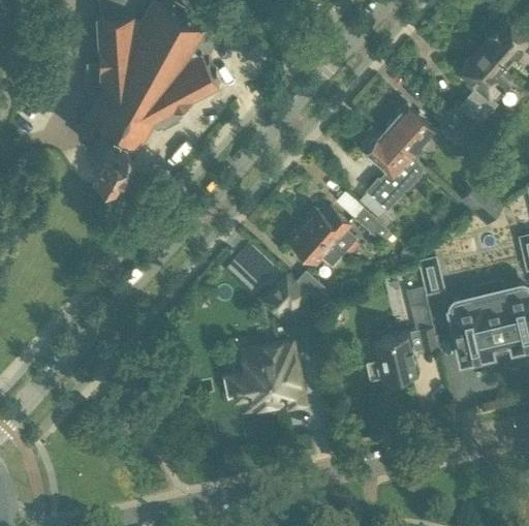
[(102,0),(101,17),(95,17),(98,64),(95,64),(96,66),(87,67),(88,71),(86,71),(87,88),(89,88),(89,94),(96,98),(81,127),(79,127),(81,141),(83,141),(90,145),(89,146),(92,148),(91,150),(109,160),(110,157),(113,159),(114,158),(122,162),(122,163),(134,157),(133,155),(150,127),(157,130),(161,128),(162,130),(177,122),(177,120),(181,118),(177,111),(179,109),(178,106),(219,84),(204,54),(208,52),(210,53),(213,45),(211,44),(216,35),(205,29),(205,28),(187,19),(190,14),(172,4),(168,8),(162,4),(164,0),(163,0),(102,0)]
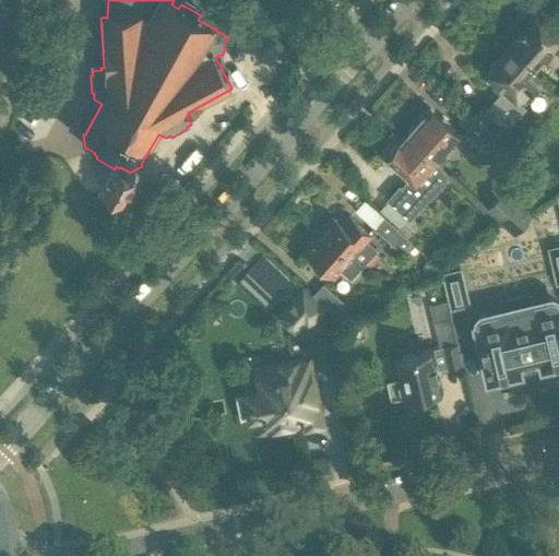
[(558,32),(538,14),(526,28),(524,27),(519,26),(514,32),(515,36),(518,38),(511,46),(531,63),(535,68),(550,50),(558,57),(558,32)]
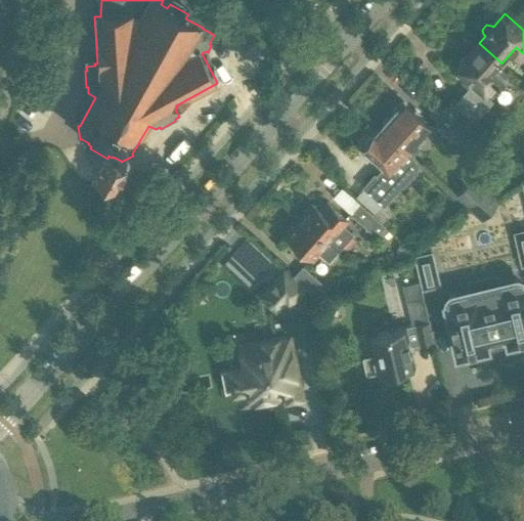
[(464,87),(468,87),(469,90),(453,106),(474,125),(492,103),(485,96),(495,85),(496,86),(507,75),(493,63),(497,59),(479,43),(454,71),(462,77),(460,80),(461,84),(464,87)]
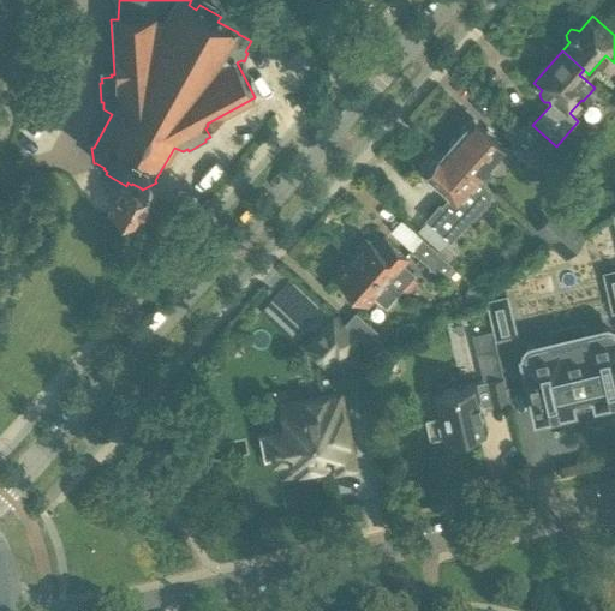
[(448,147),(445,151),(448,154),(478,181),(482,186),(495,172),(493,169),(508,151),(472,119),(471,120),(470,119),(458,132),(460,133),(457,137),(453,138),(448,143),(448,147)]
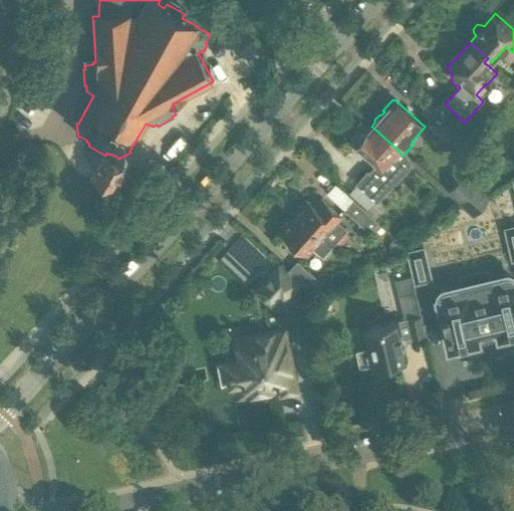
[(452,128),(428,105),(421,112),(428,118),(428,128),(442,140),(452,128)]
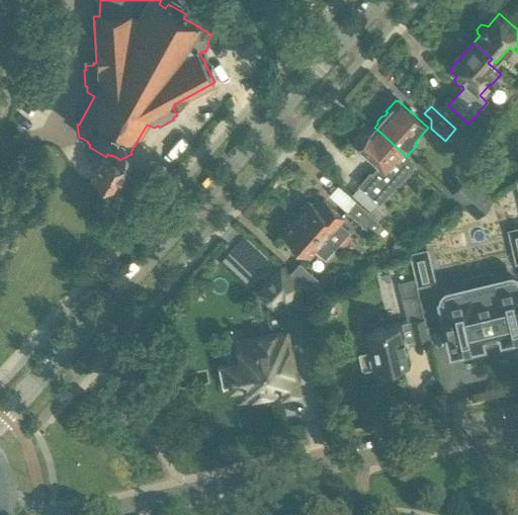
[(416,166),(406,157),(403,153),(377,130),(374,127),(368,135),(365,135),(360,141),(360,144),(355,150),(377,169),(371,176),(369,174),(357,188),(378,206),(398,186),(399,187),(412,172),(411,171),(416,166)]
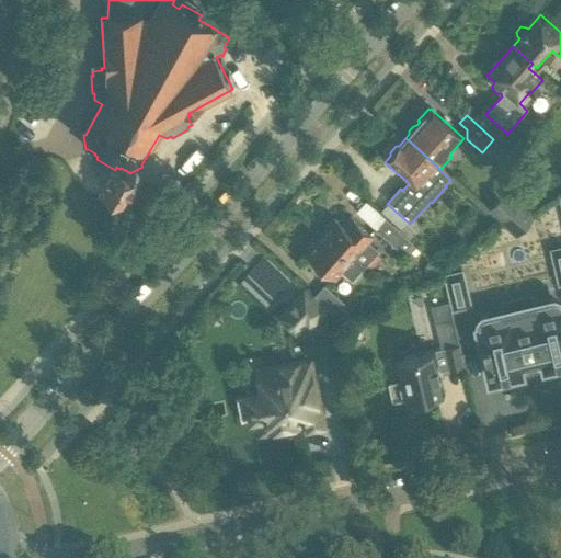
[(487,214),(516,239),(536,216),(506,191),(487,214)]
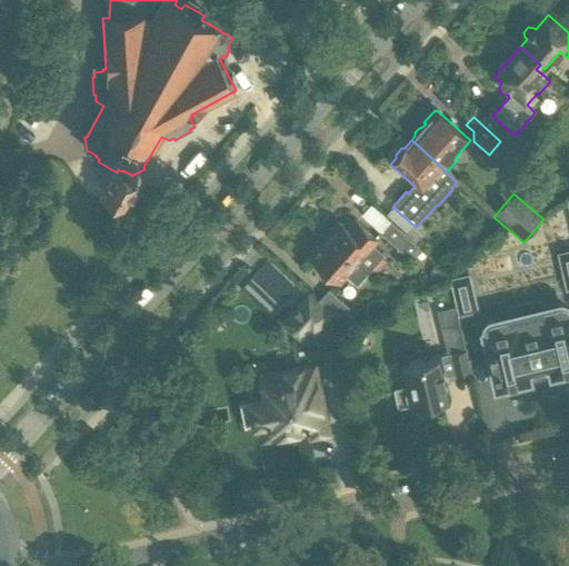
[(376,240),(356,222),(347,231),(341,226),(328,240),(355,264),(368,276),(385,258),(370,246),(376,240)]
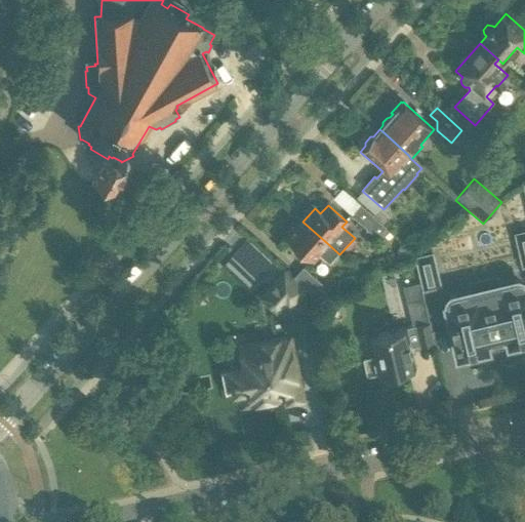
[(377,240),(387,230),(379,224),(360,206),(351,216),(370,234),(377,240)]
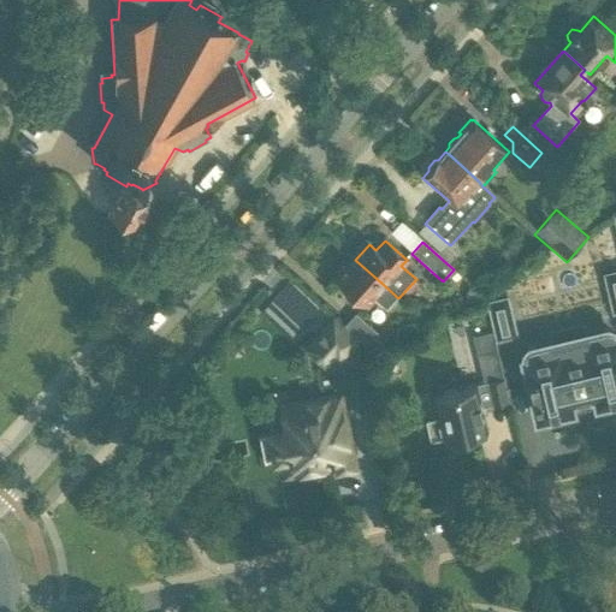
[(398,298),(384,285),(355,260),(336,281),(363,307),(372,298),(386,312),(398,298)]
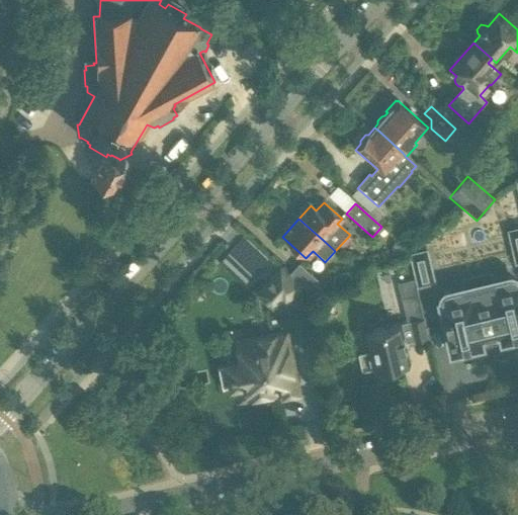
[(517,229),(508,232),(512,247),(516,263),(517,262),(517,229)]
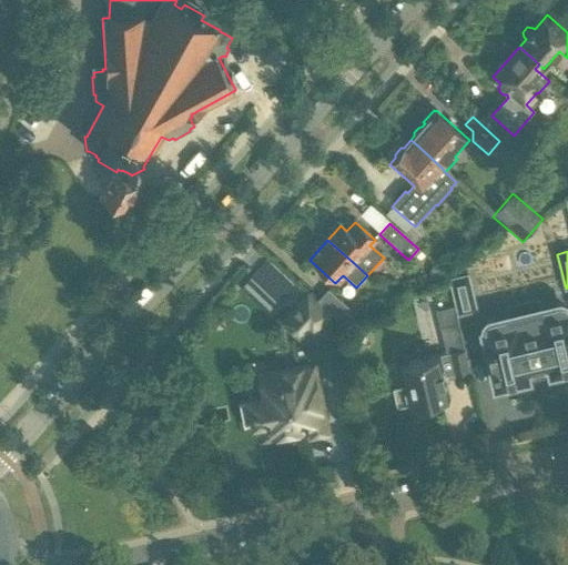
[(449,280),(452,290),(458,314),(475,310),(466,275),(449,280)]
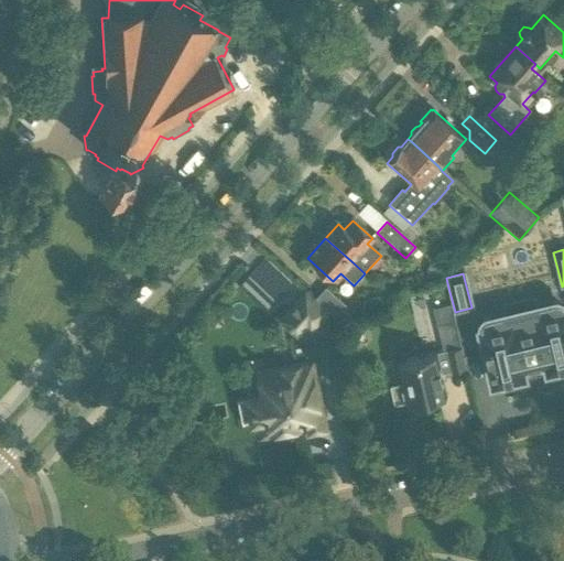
[(334,316),(351,312),(326,290),(315,301),(334,316)]
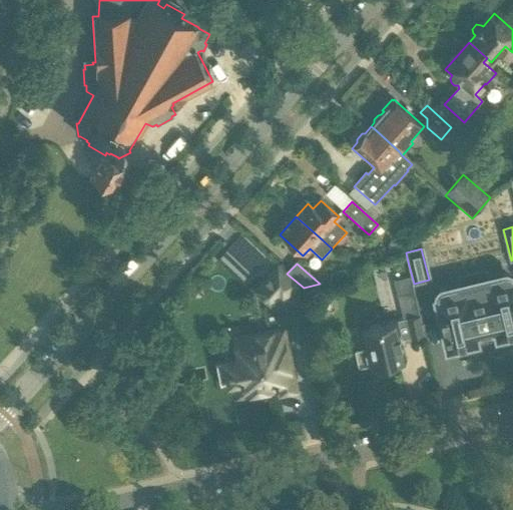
[(283,299),(295,286),(279,271),(258,293),(271,305),(279,296),(283,299)]
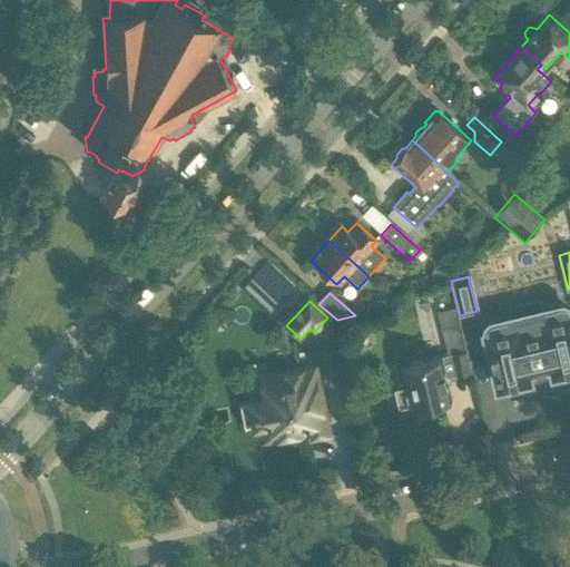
[(503,388),(516,385),(522,383),(522,382),(529,381),(528,372),(532,371),(533,374),(546,372),(544,368),(550,367),(552,375),(559,374),(569,372),(569,312),(569,313),(568,311),(566,309),(563,308),(561,308),(560,308),(541,312),(539,305),(540,305),(539,301),(508,309),(509,312),(510,320),(491,324),(489,325),(487,328),(485,330),(485,333),(483,333),(497,389),(503,387),(503,388)]
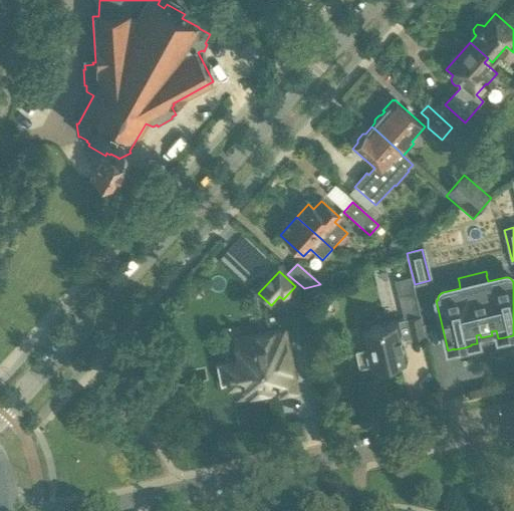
[(365,350),(355,352),(359,367),(368,365),(369,369),(376,368),(379,370),(386,369),(388,365),(407,361),(403,342),(425,337),(412,280),(396,284),(404,319),(405,322),(399,323),(398,322),(361,331),(365,350)]
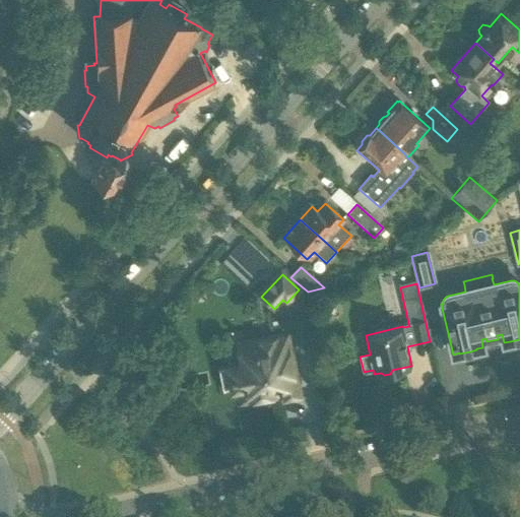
[(299,397),(285,335),(238,345),(242,365),(218,370),(222,392),(238,389),(241,403),(283,395),(284,400),(299,397)]
